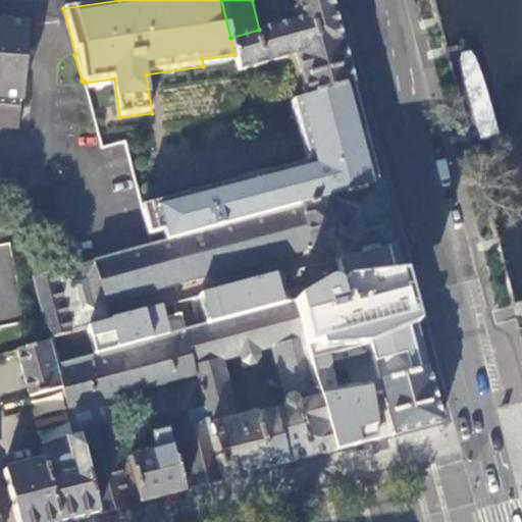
[(239,73),(295,58),(295,55),(340,43),(328,0),(296,0),(301,18),(259,30),(230,38),(235,55),(237,62),(239,73)]
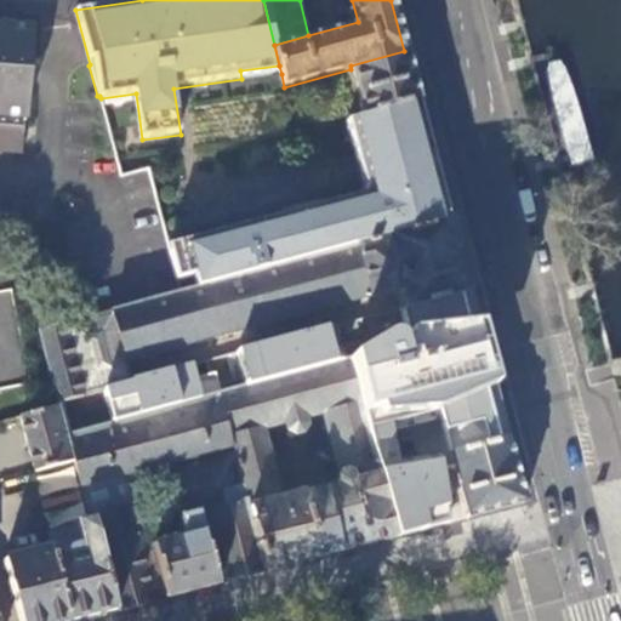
[(0,151),(23,153),(27,91),(34,91),(34,74),(35,55),(30,55),(32,24),(0,22),(0,151)]
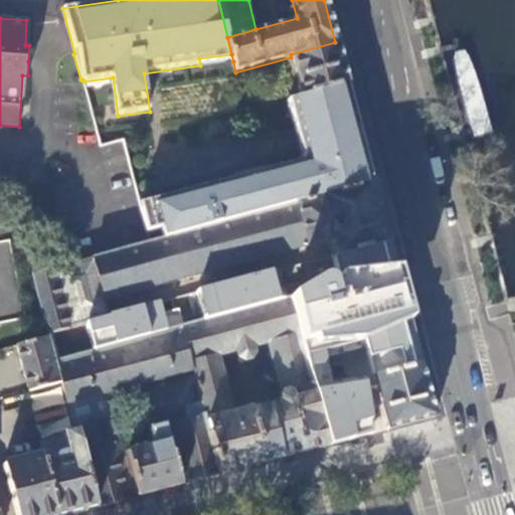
[(291,57),(301,95),(346,82),(335,42),(291,54),(291,57)]
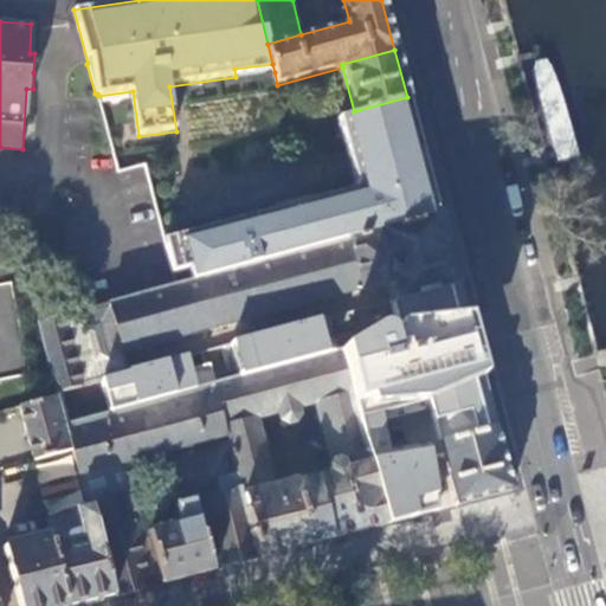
[(553,65),(547,58),(537,59),(534,60),(533,66),(545,114),(558,162),(580,154),(567,107),(553,65)]
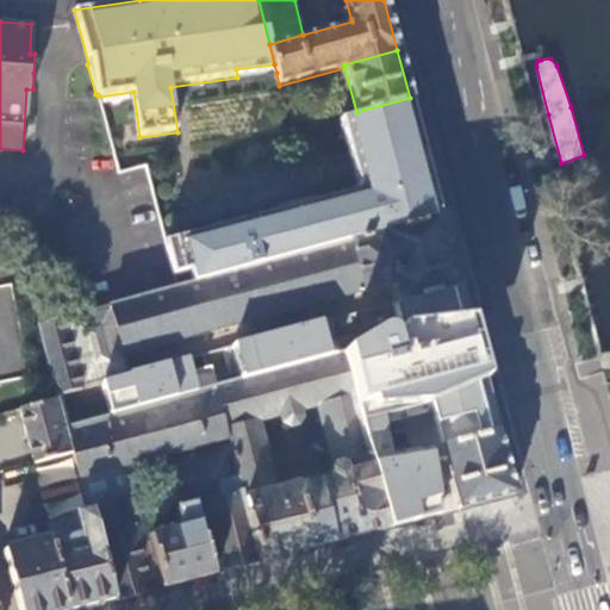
[(277,73),(274,64),(236,69),(237,78),(277,73)]
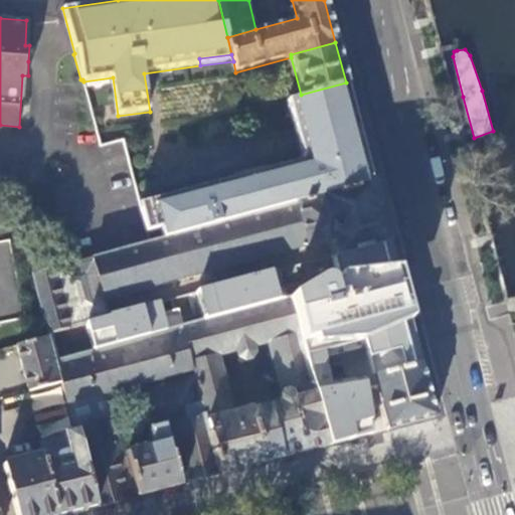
[(302,97),(347,84),(346,82),(301,95),(302,97)]
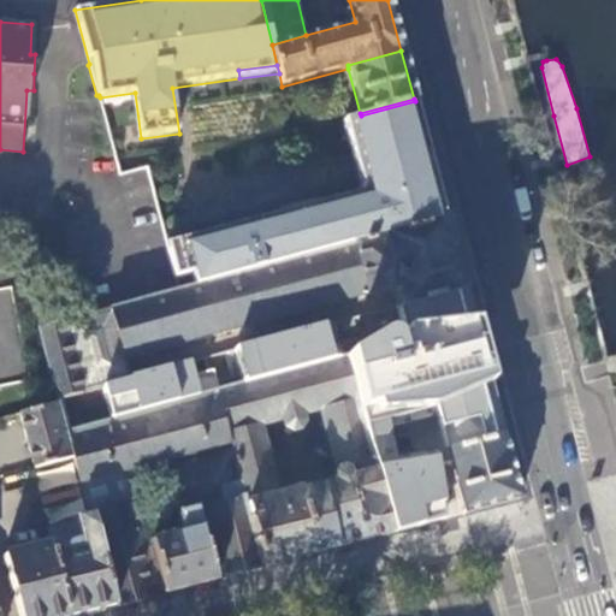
[(354,159),(425,140),(415,101),(361,116),(343,120),(354,159)]
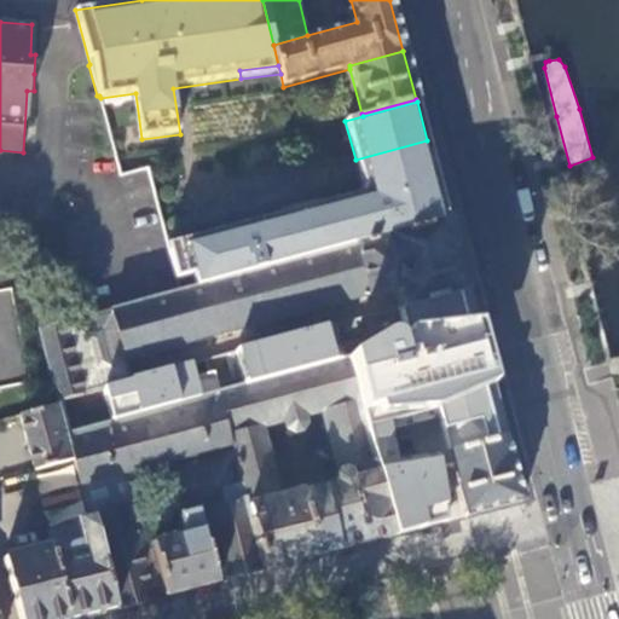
[(356,160),(360,178),(432,158),(427,140),(356,160)]
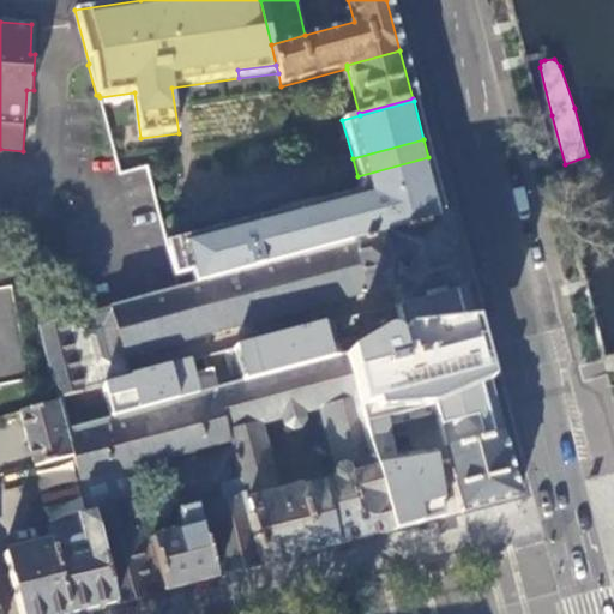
[(193,274),(197,286),(445,218),(428,157),(357,176),(361,192),(320,203),(323,209),(283,220),(282,214),(184,240),(185,246),(167,251),(174,278),(193,274)]
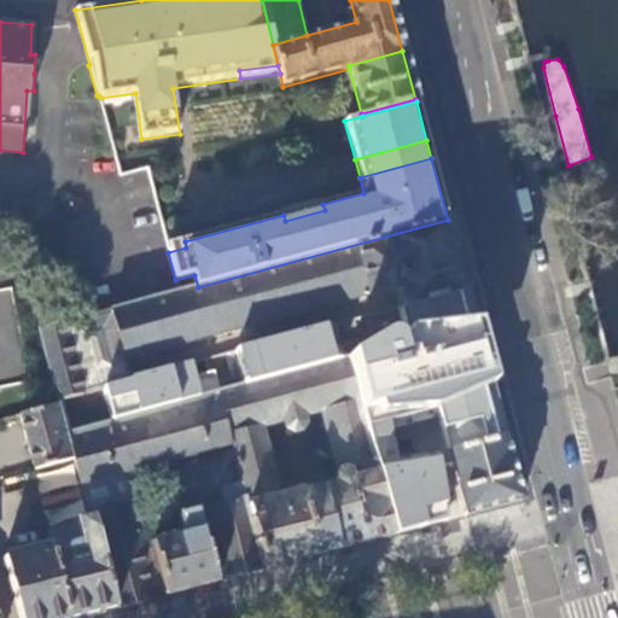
[(322,204),(284,215),(285,221),(325,210),(322,204)]
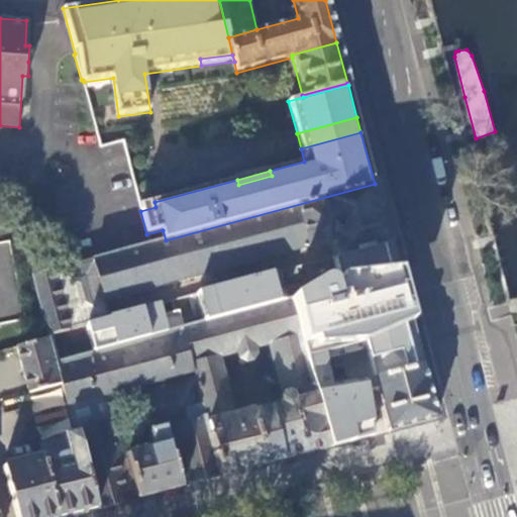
[(338,257),(390,243),(375,184),(166,240),(92,261),(103,304),(330,241),(333,242),(335,244),(338,257)]
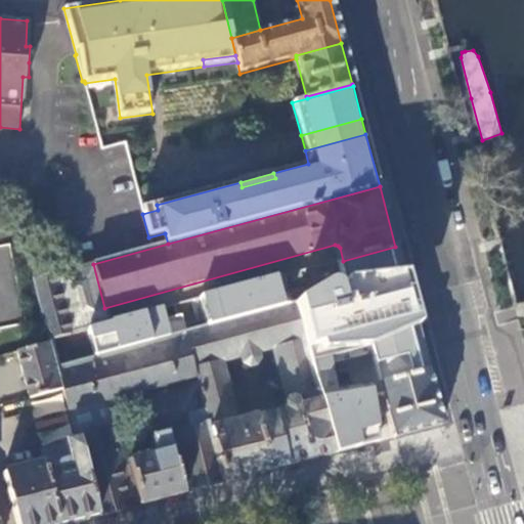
[(0,328),(27,321),(8,245),(0,246),(0,328)]
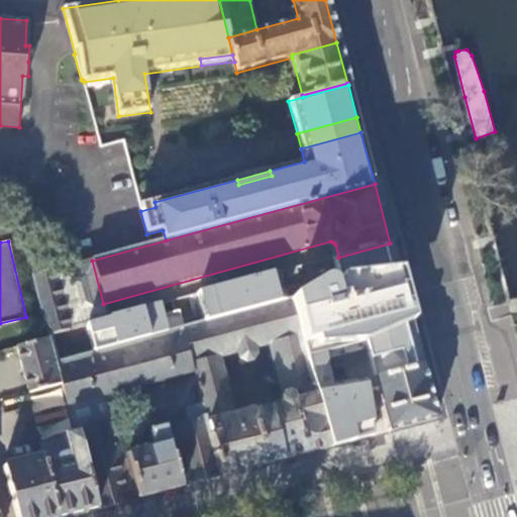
[(367,341),(375,379),(422,367),(390,243),(338,257),(344,282),(288,297),(289,302),(305,360),(312,387),(313,393),(336,388),(327,350),(367,341)]
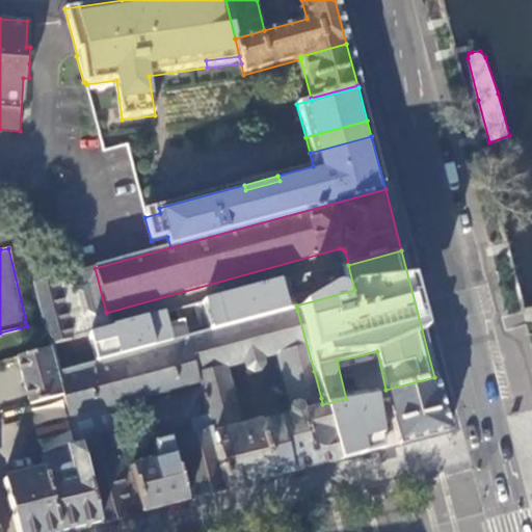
[(110,328),(110,327),(106,313),(95,268),(55,278),(72,339),(89,335),(110,328)]
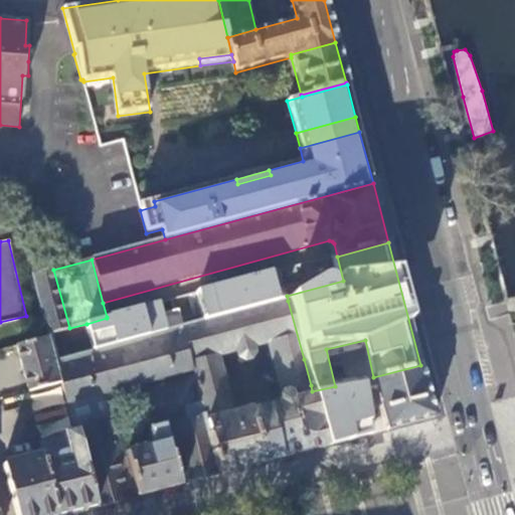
[(32,276),(47,334),(69,328),(53,270),(32,276)]
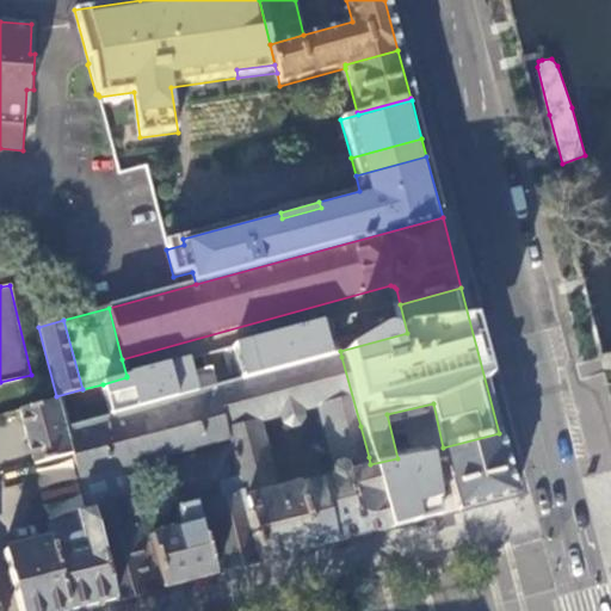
[(127,377),(103,384),(112,419),(215,390),(341,357),(340,351),(332,322),(127,377)]
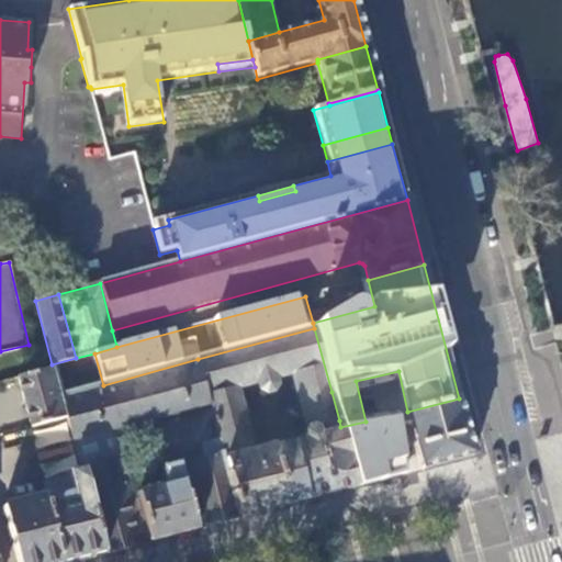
[(220,440),(225,461),(247,454),(231,391),(258,383),(260,394),(266,396),(276,393),(279,390),(276,379),(295,373),(303,400),(332,392),(314,328),(198,359),(210,405),(212,413),(220,440)]
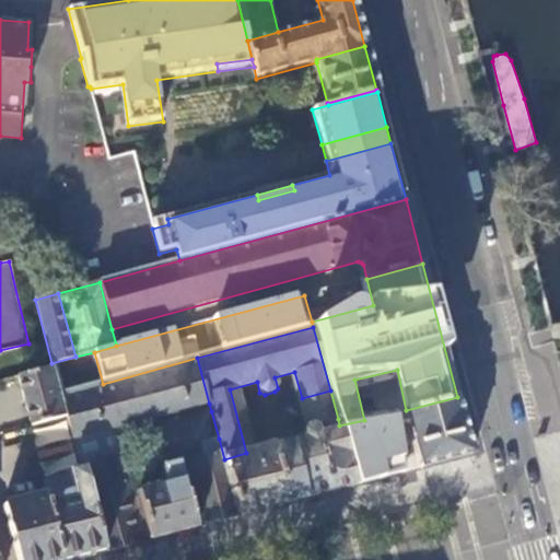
[(103,384),(60,395),(66,416),(72,441),(118,428),(190,408),(202,405),(209,404),(197,358),(103,384)]
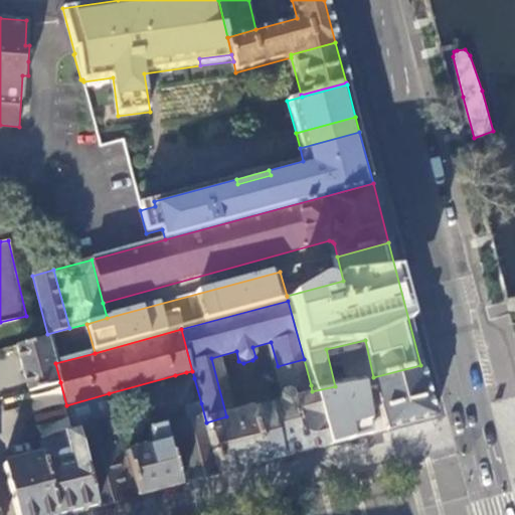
[(48,338),(16,347),(28,391),(48,386),(60,382),(55,363),(48,338)]
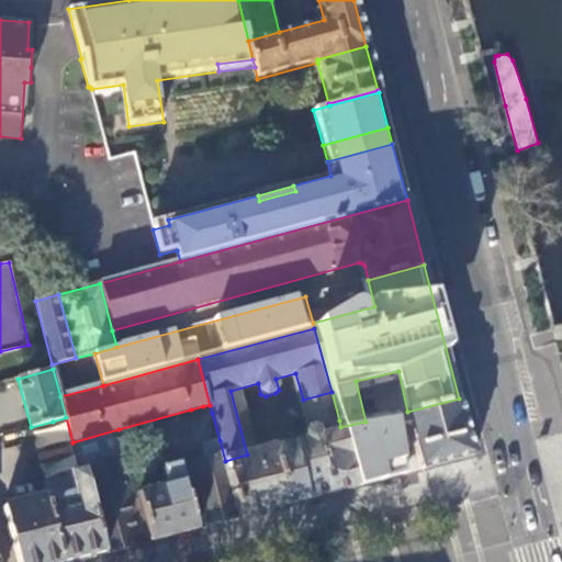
[(332,392),(303,400),(311,427),(316,426),(328,423),(339,420),(332,392)]
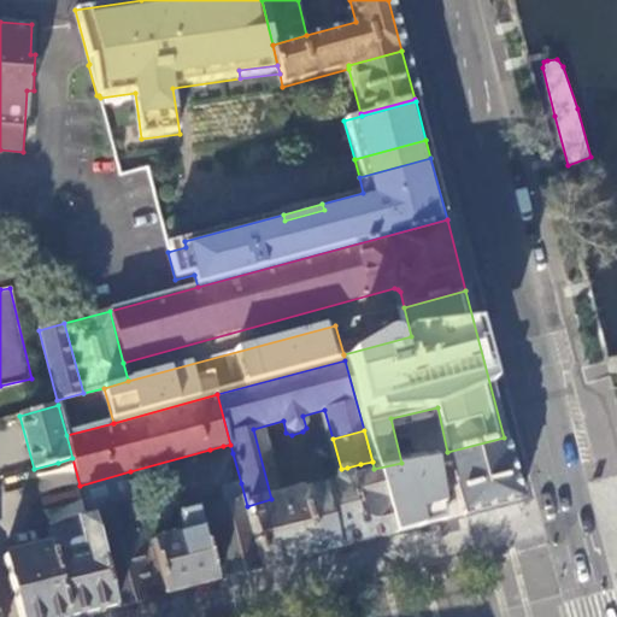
[(504,438),(447,452),(463,515),(491,507),(521,500),(504,438)]
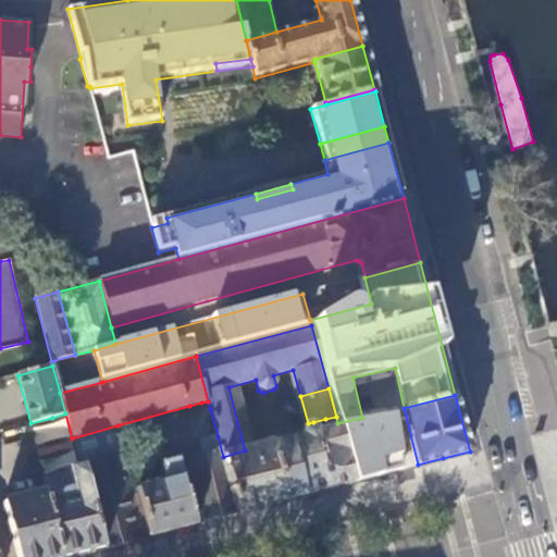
[(189,406),(192,413),(203,411),(201,403),(189,406)]
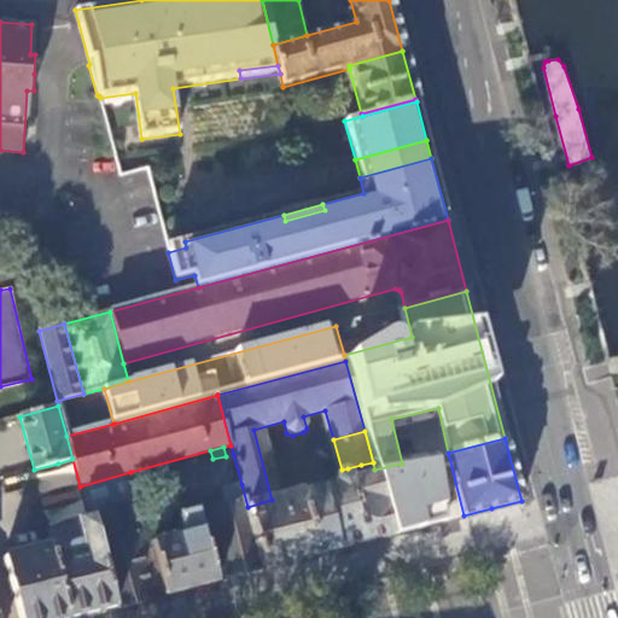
[(392,536),(464,516),(448,453),(402,464),(374,470),(392,536)]
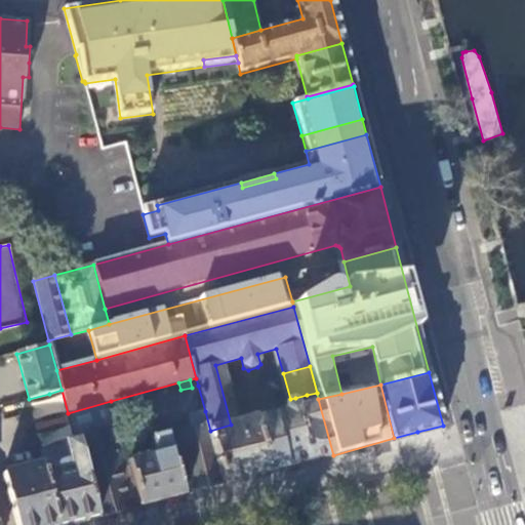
[(129,469),(139,507),(162,500),(183,495),(169,441),(167,434),(171,433),(174,432),(188,429),(185,417),(205,411),(198,386),(192,388),(180,390),(140,400),(151,439),(150,439),(154,453),(127,460),(129,469)]
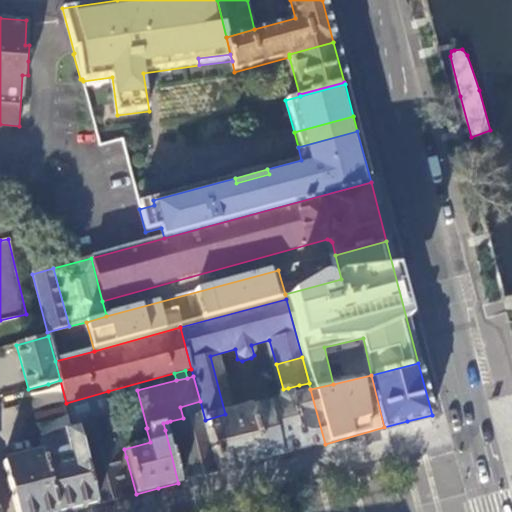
[(60,380),(48,384),(65,449),(67,456),(52,460),(51,453),(42,455),(41,456),(56,511),(63,511),(76,509),(95,504),(73,429),(66,403),(60,380)]
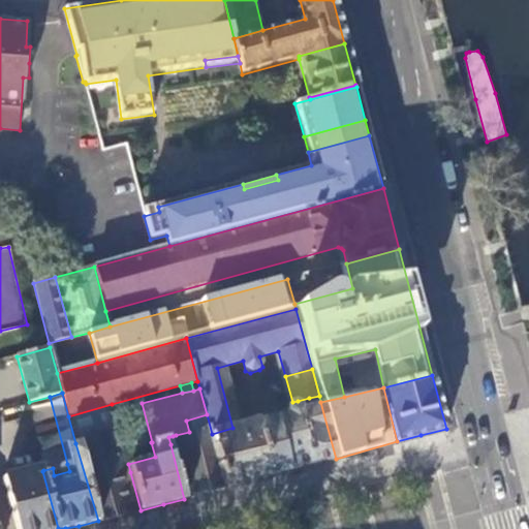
[(309,398),(311,407),(321,405),(320,402),(319,396),(309,398)]
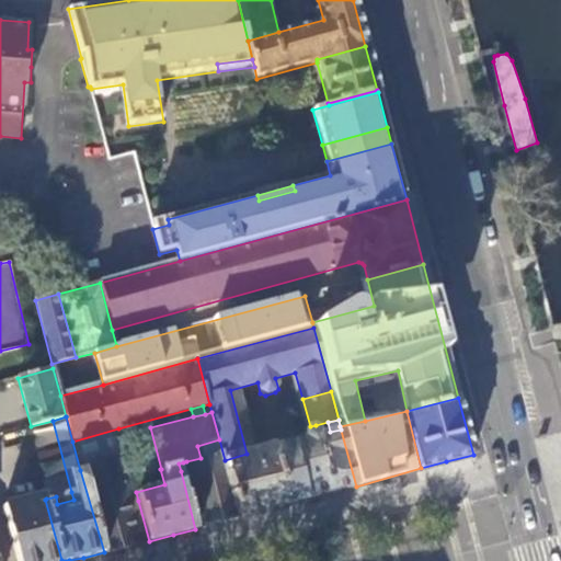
[(225,460),(240,517),(345,489),(356,487),(342,434),(321,439),(320,435),(319,430),(316,425),(310,426),(305,428),(302,433),(305,439),(307,446),(274,454),(273,449),(273,448),(247,454),(225,460)]
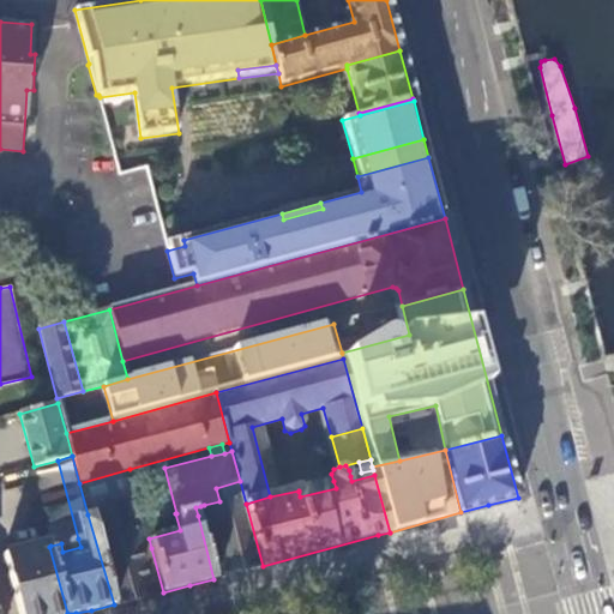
[(79,483),(88,515),(139,500),(130,469),(79,483)]
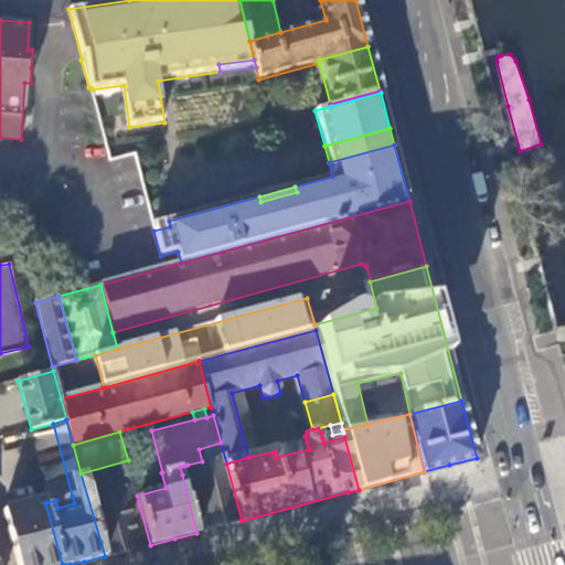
[(305,436),(307,432),(289,436),(292,447),(307,443),(305,436)]
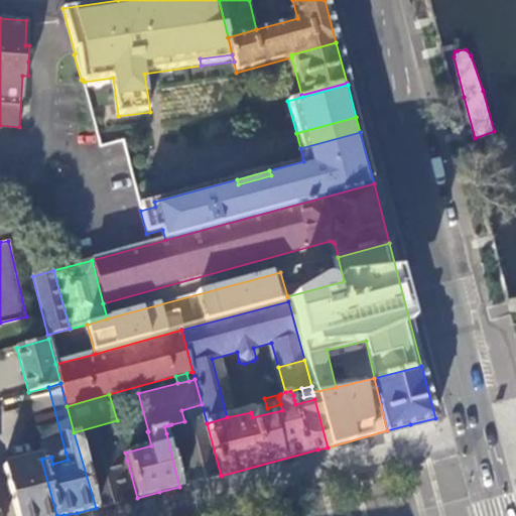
[(295,404),(314,399),(313,395),(303,397),(294,400),(295,404)]
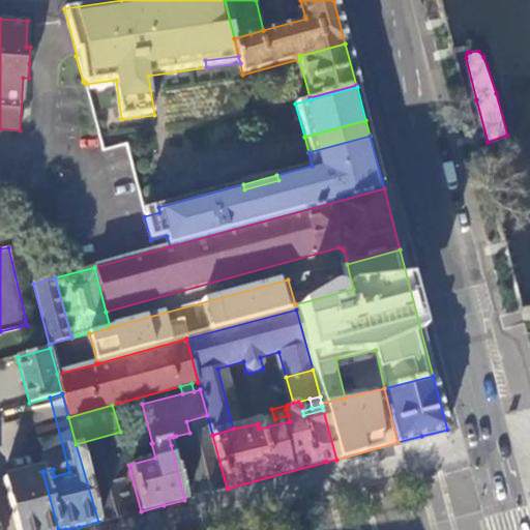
[(176,436),(193,498),(209,494),(227,489),(212,435),(207,415),(186,421),(189,433),(176,436)]
